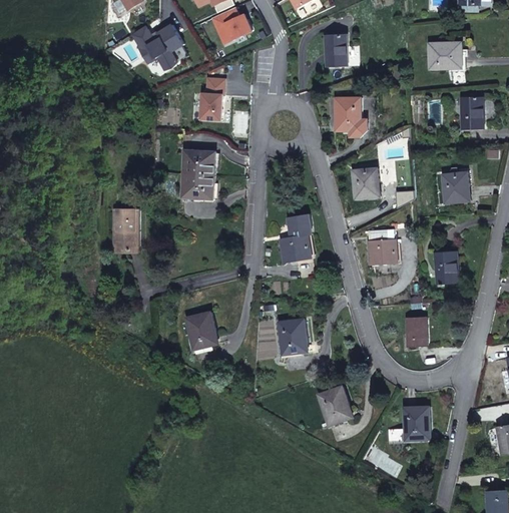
[(119,0),(126,10),(141,2),(139,0),(119,0)]
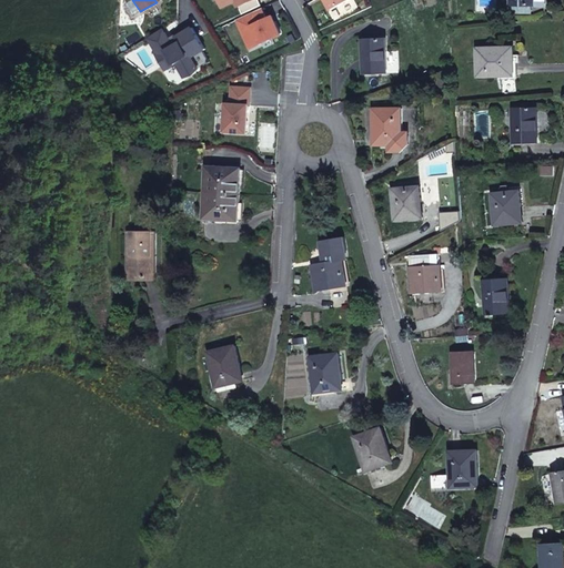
[(238,14),(258,6),(254,0),(215,0),(219,8),(232,1),(238,14)]
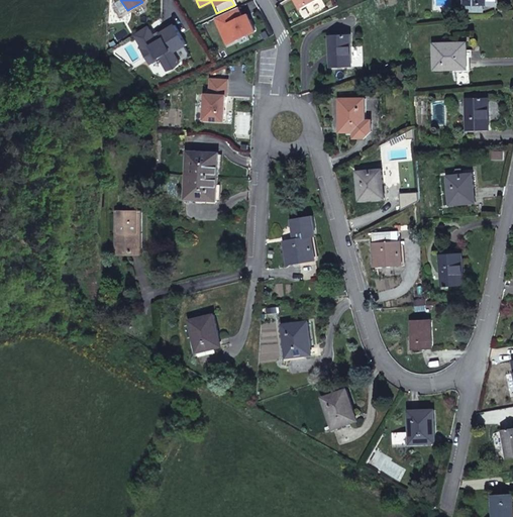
[(292,0),(298,9),(314,0),(292,0)]
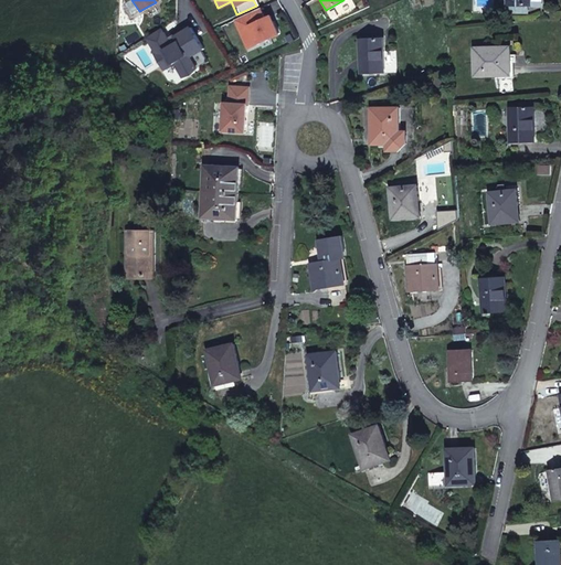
[(257,8),(237,17),(245,33),(239,36),(244,50),(256,44),(255,43),(276,33),(271,21),(265,23),(257,8)]
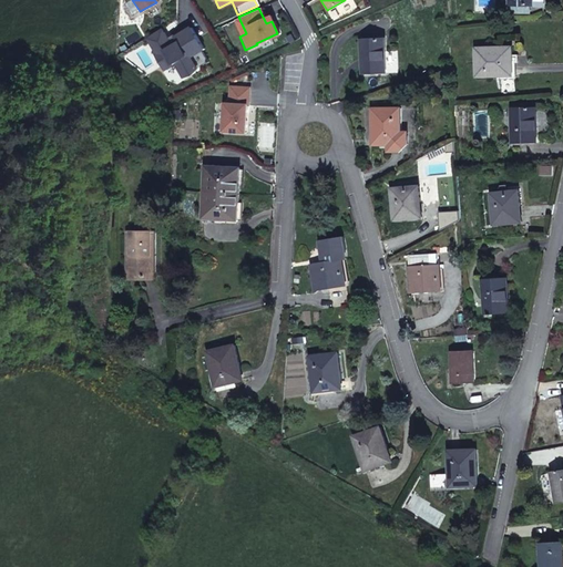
[(238,17),(232,20),(239,37),(246,33),(238,17)]
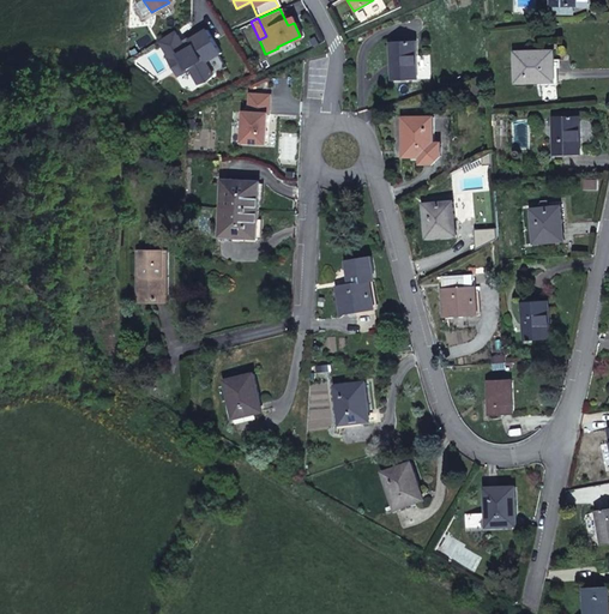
[(180,44),(174,35),(158,44),(167,58),(166,60),(172,71),(182,65),(185,71),(187,68),(196,84),(211,74),(222,67),(215,55),(218,54),(204,30),(180,44)]
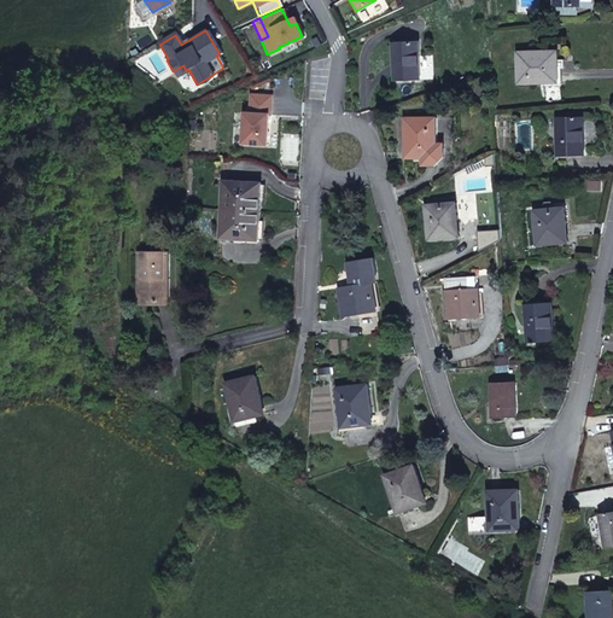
[(157,41),(159,45),(175,35),(174,31),(157,41)]
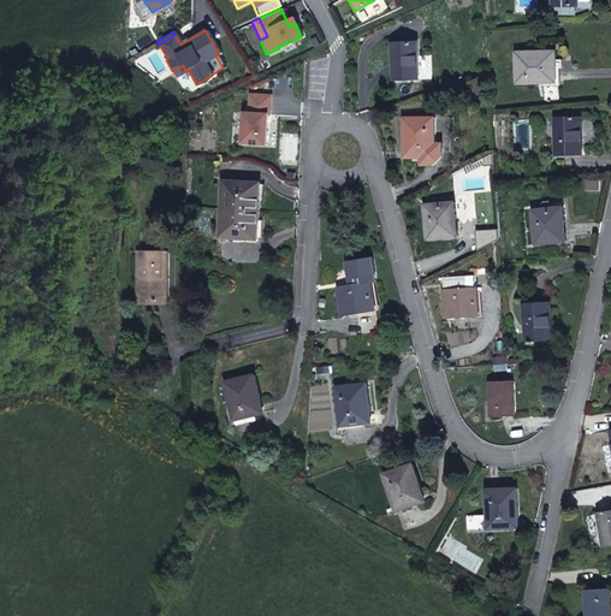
[(413,41),(389,42),(390,81),(414,80),(413,41)]
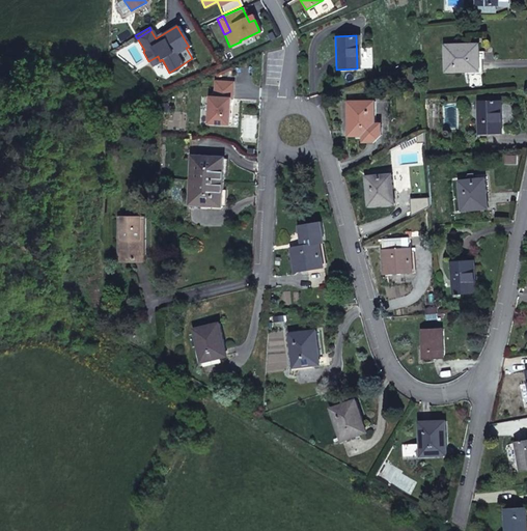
[(462,71),(476,71),(476,52),(476,49),(463,50),(463,45),(443,46),(443,72),(462,71)]
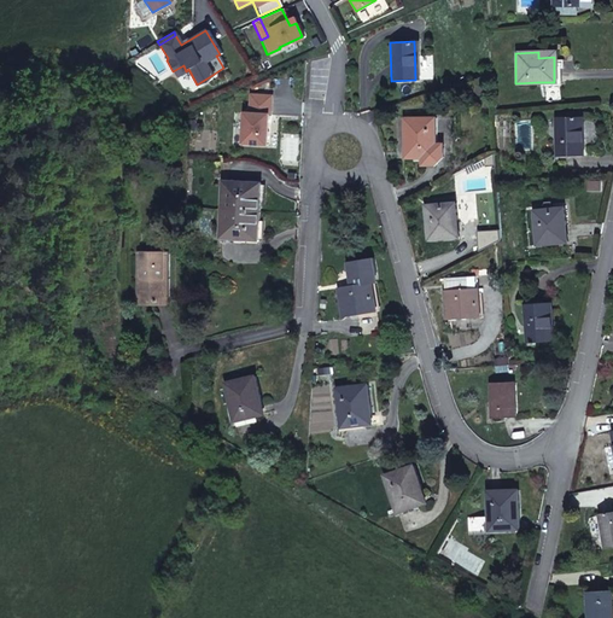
[(184,65),(173,71),(176,77),(186,71),(184,65)]
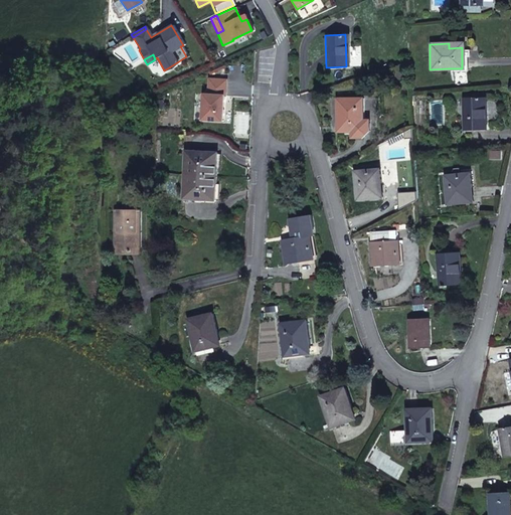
[(222,96),(223,96),(224,79),(206,78),(206,94),(202,94),(200,120),(221,121),(221,110),(219,110),(219,106),(221,106),(222,96)]
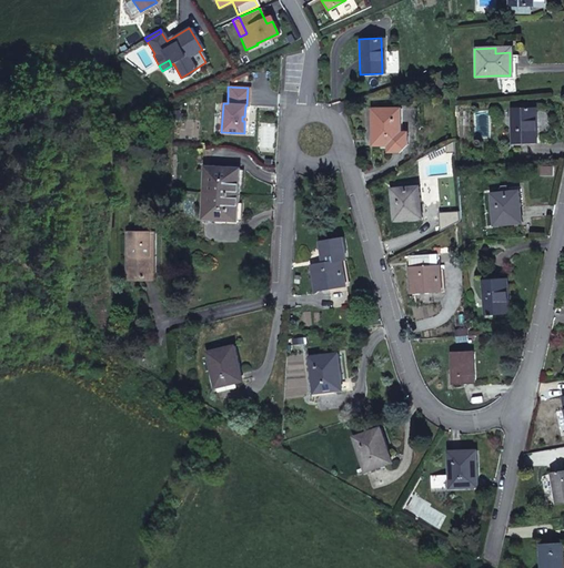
[(534,143),(533,108),(510,109),(511,143),(534,143)]
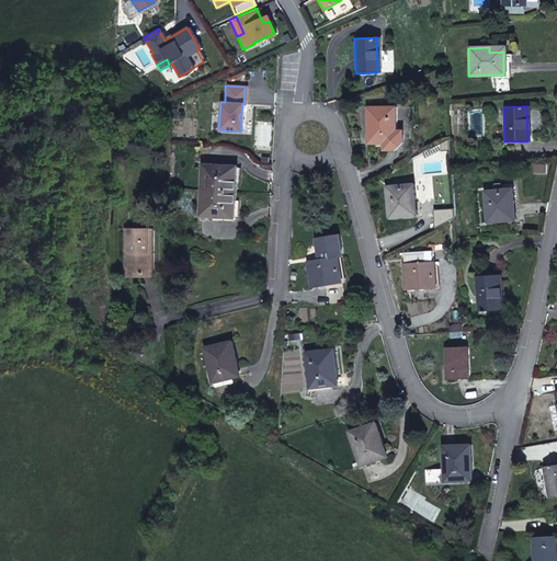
[(394,132),(393,107),(365,107),(365,129),(371,129),(371,142),(382,142),(382,149),(394,149),(400,144),(400,132),(394,132)]
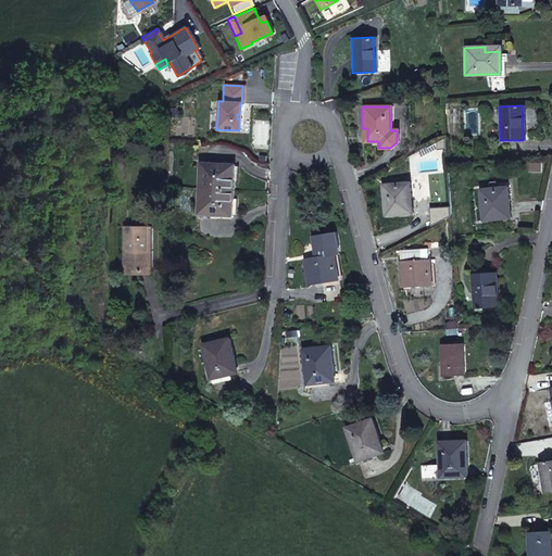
[(233,165),(199,163),(197,189),(231,190),(233,165)]
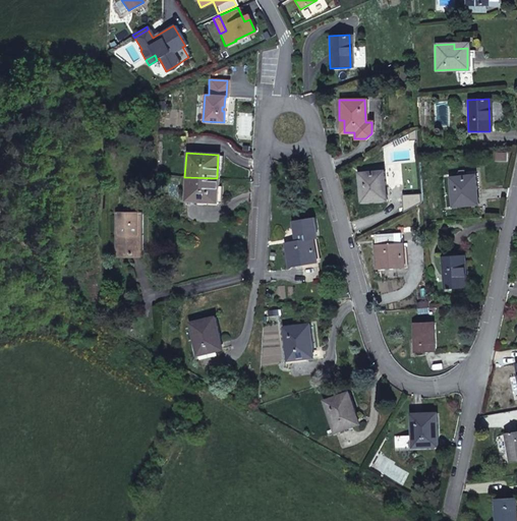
[(364,173),(356,174),(359,201),(381,200),(380,186),(383,186),(382,171),(364,173)]
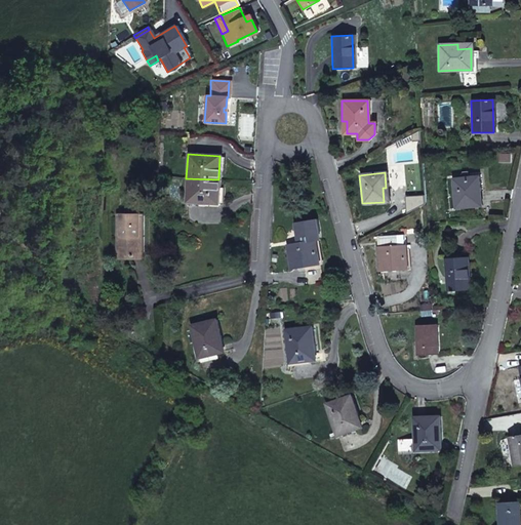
[(461,178),(452,179),(454,208),(476,205),(475,192),(478,192),(477,177),(461,178)]
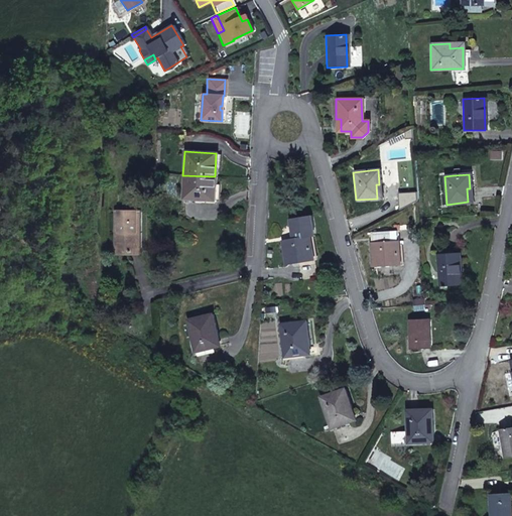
[(182,175),(181,199),(214,201),(215,176),(182,175)]
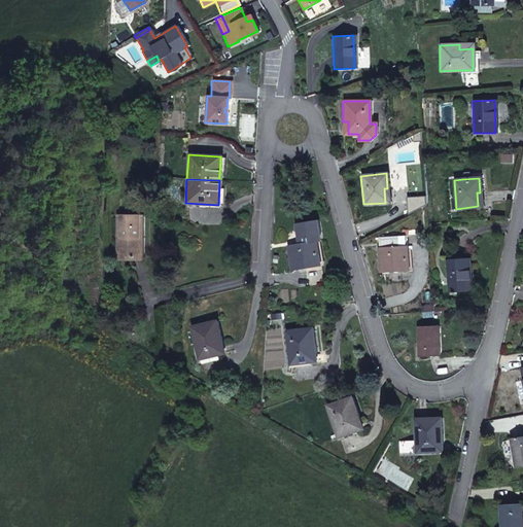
[(141,216),(115,216),(115,239),(126,239),(126,258),(141,258),(141,216)]
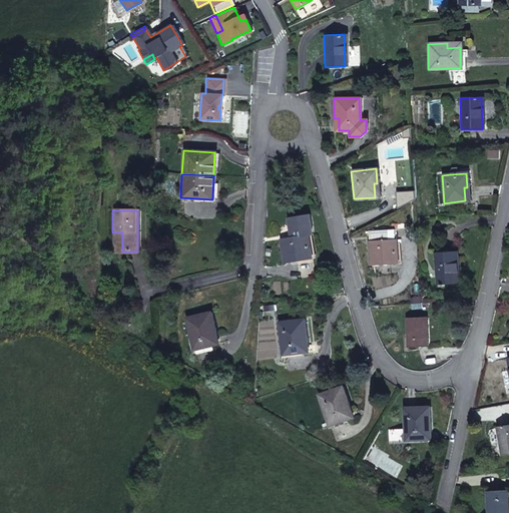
[(290,231),(291,236),(280,238),(284,263),(310,259),(306,235),(310,234),(311,234),(308,214),(294,216),(295,224),(295,225),(290,231)]
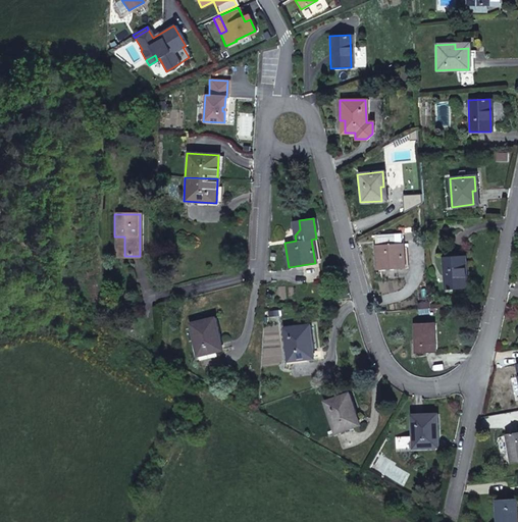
[(373,245),(375,270),(395,269),(394,266),(402,265),(401,247),(401,244),(400,233),(372,235),(373,245)]
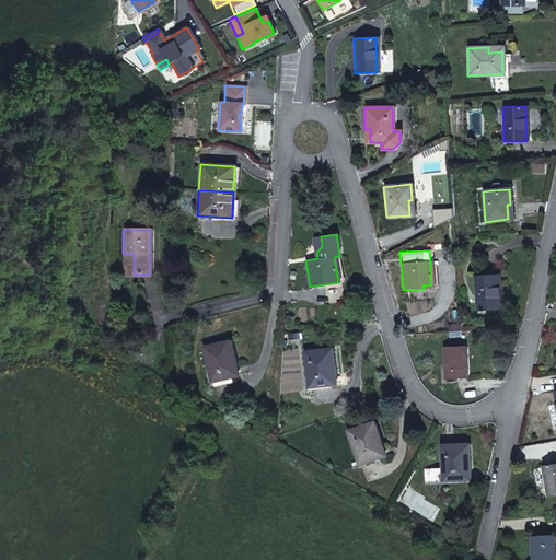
[(134,254),(123,254),(123,275),(134,275),(134,254)]
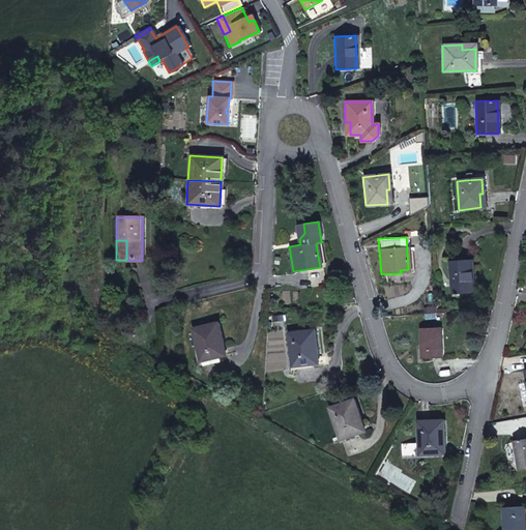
[(471,292),(469,260),(448,261),(450,294),(471,292)]
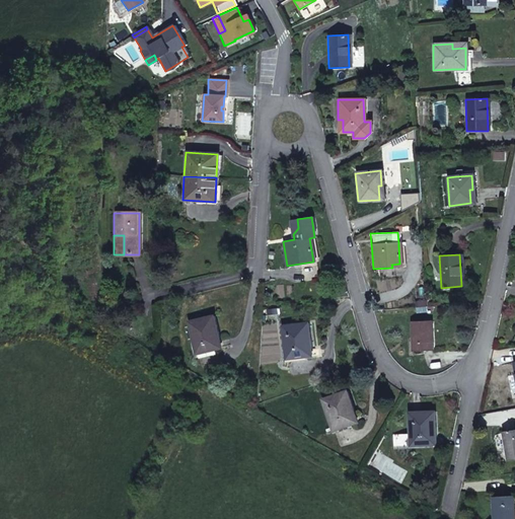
[(216,335),(212,316),(188,322),(195,354),(215,349),(212,337),(216,335)]
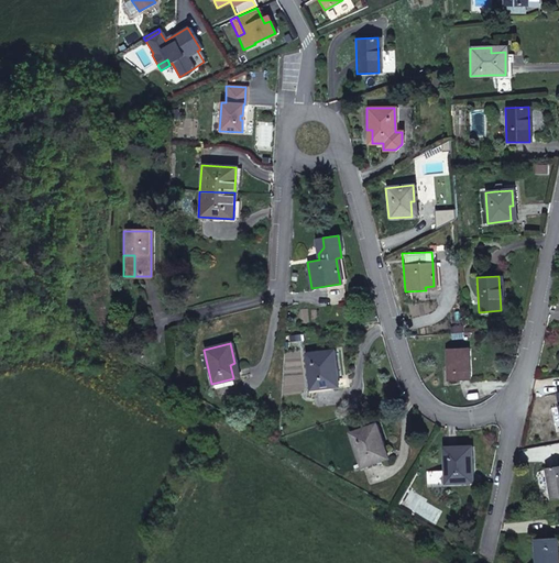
[(466,348),(444,350),(446,381),(468,379),(466,348)]
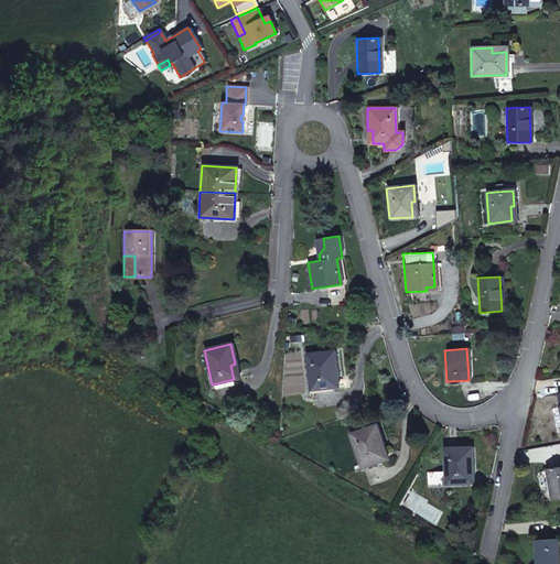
[(335,372),(333,350),(305,355),(310,390),(332,387),(331,373),(335,372)]
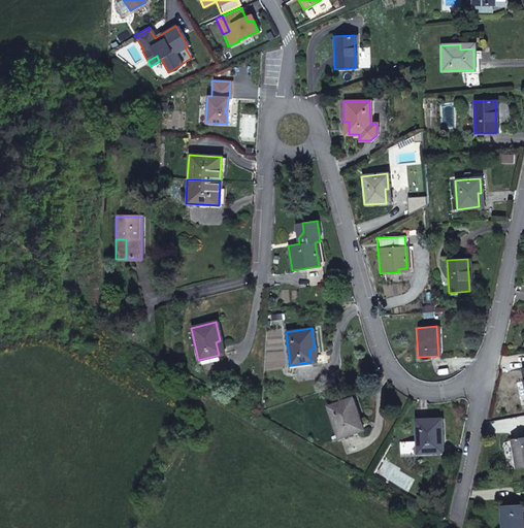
[(358,417),(351,398),(326,406),(337,438),(358,431),(354,419),(358,417)]
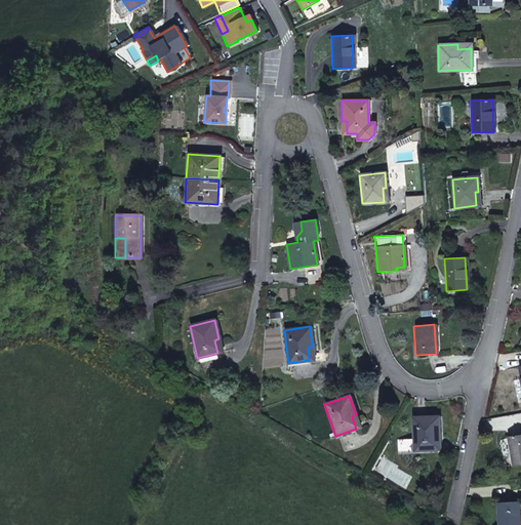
[(356,414),(352,416),(356,429),(360,427),(356,414)]
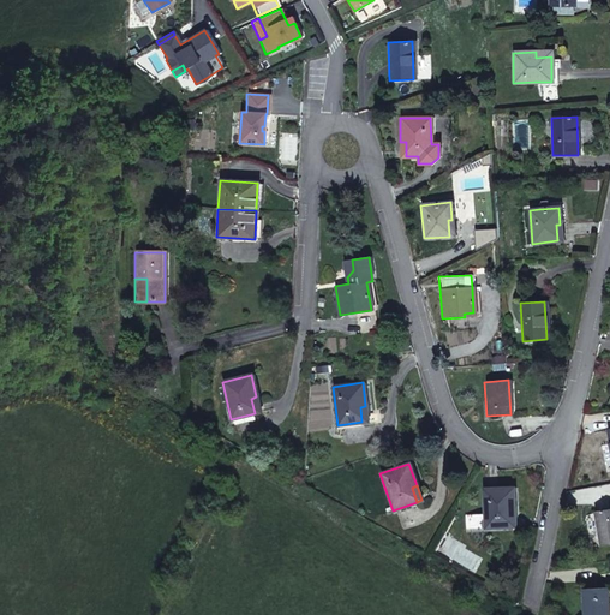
[(514,511),(513,488),(483,489),(484,527),(508,526),(508,512),(514,511)]
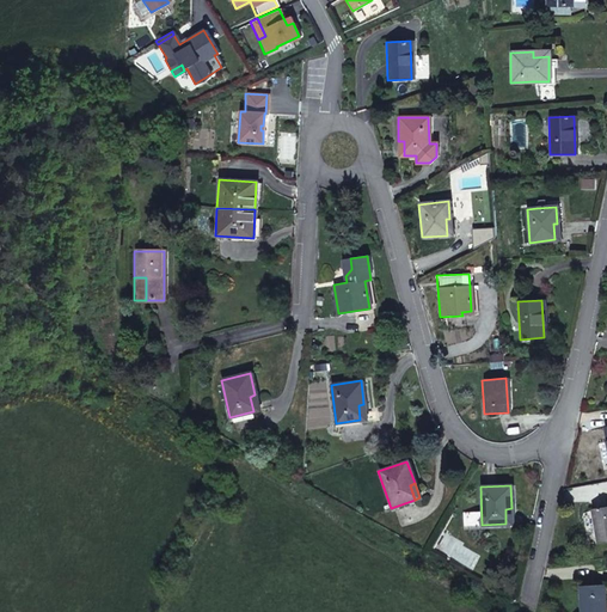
[(606,506),(590,509),(596,543),(606,540),(606,506)]
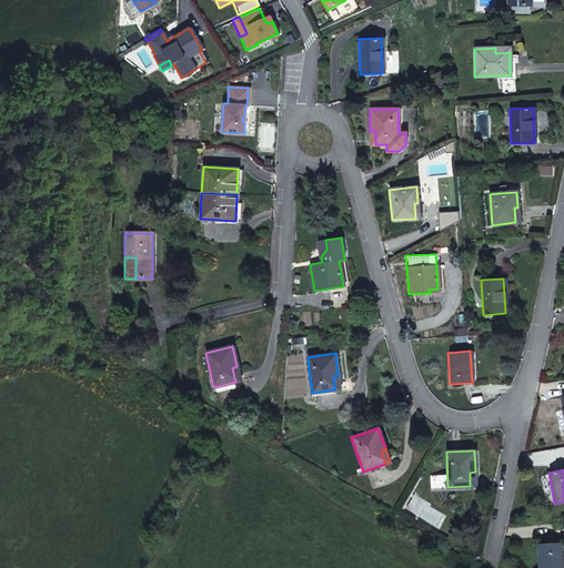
[(561,567),(560,543),(537,544),(539,567),(561,567)]
